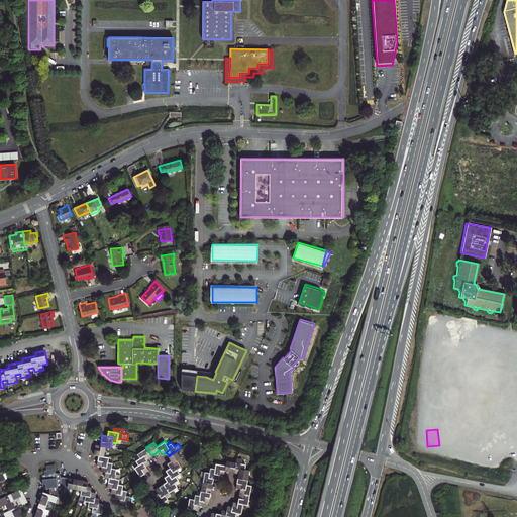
[(101,445),(96,444),(95,448),(94,453),(99,454),(97,461),(97,464),(101,466),(106,467),(107,461),(108,456),(104,455),(106,446),(101,445)]
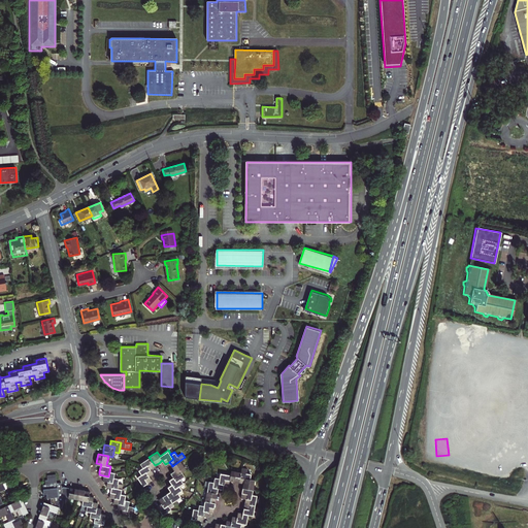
[(155,465),(149,457),(140,463),(143,467),(147,464),(151,468),(153,467),(155,465)]
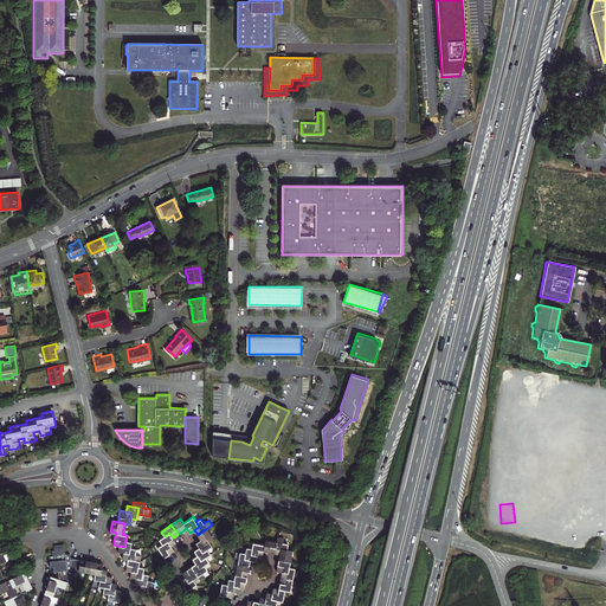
[(213,537),(207,528),(198,535),(199,536),(200,539),(204,545),(210,541),(213,537)]
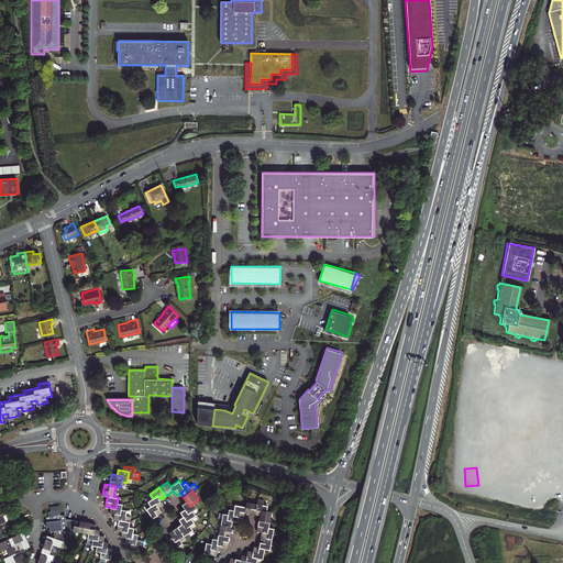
[(153,498),(148,501),(152,506),(147,509),(153,517),(158,514),(162,511),(158,507),(162,505),(163,504),(161,499),(157,495),(153,498)]
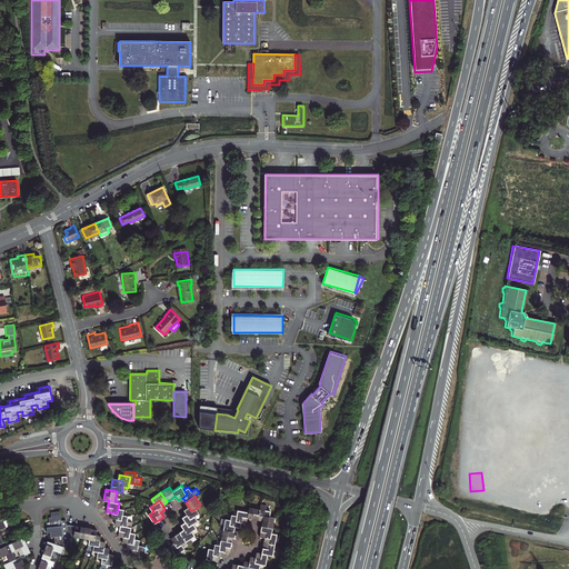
[(249,560),(249,566),(253,567),(259,568),(260,562),(266,563),(268,553),(272,555),(277,533),(271,532),(275,516),(269,516),(270,510),(266,509),(267,503),(260,502),(260,508),(258,519),(261,519),(262,520),(262,523),(261,531),(260,536),(265,537),(265,540),(263,547),(262,552),(260,551),(257,551),(256,556),(253,556),(250,555),(249,560)]
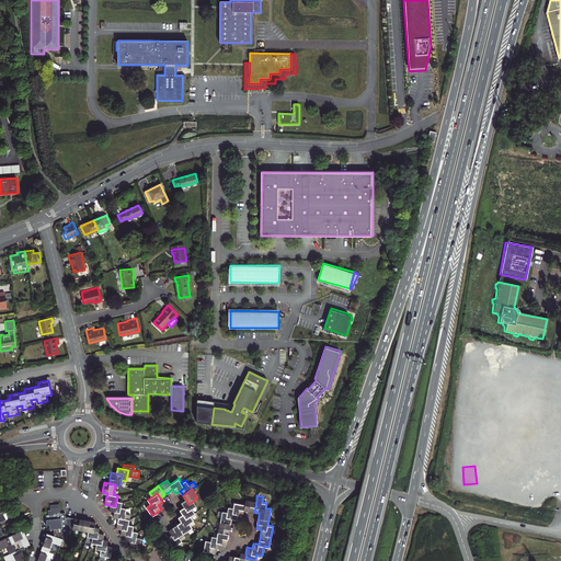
[(179,536),(192,527),(190,523),(194,519),(191,515),(195,513),(192,507),(196,505),(194,501),(189,504),(185,499),(182,502),(183,504),(184,506),(180,510),(181,512),(183,514),(179,517),(180,518),(182,522),(179,523),(172,527),(169,530),(172,535),(170,536),(168,537),(173,546),(182,540),(179,536)]
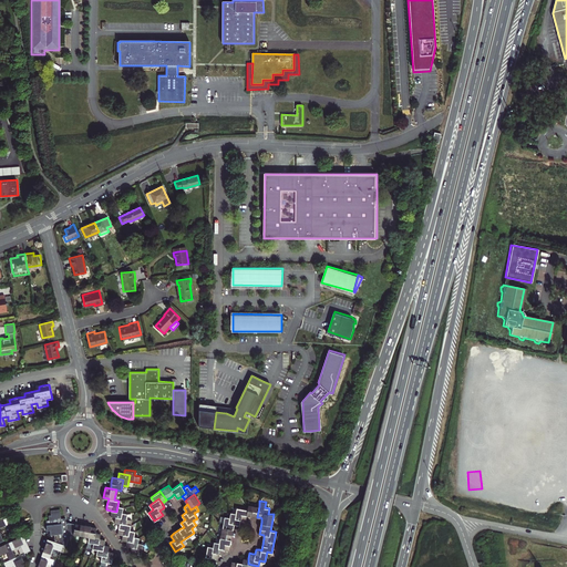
[(259,506),(248,504),(246,515),(251,516),(257,517),(259,506)]
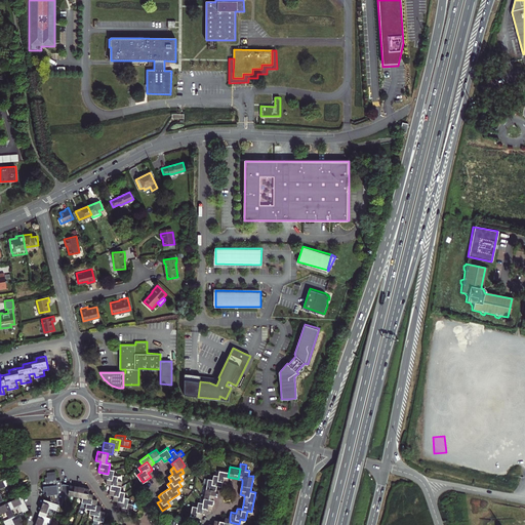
[(114,470),(109,469),(108,474),(103,473),(103,476),(103,478),(107,479),(112,480),(113,474),(114,470)]
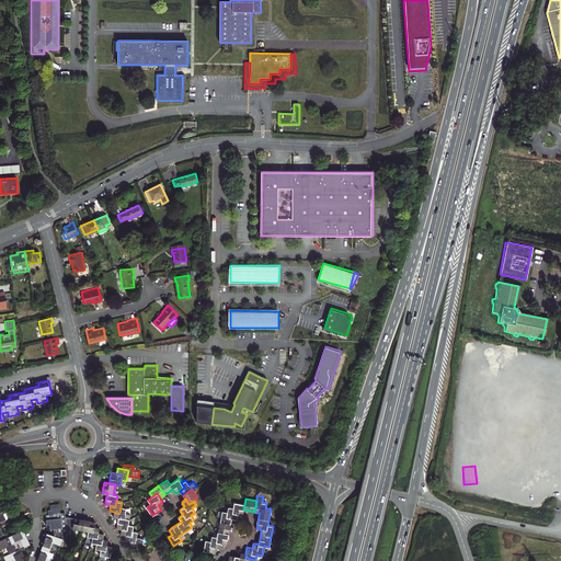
[(244,504),(235,502),(233,507),(232,513),(238,514),(240,514),(243,515),(243,510),(244,504)]
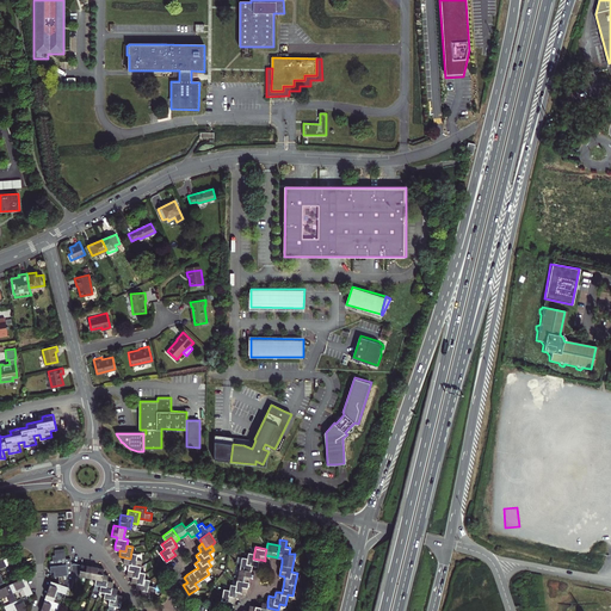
[(57,575),(59,582),(68,586),(72,587),(73,580),(73,575),(74,575),(72,563),(71,559),(66,560),(65,548),(55,549),(55,554),(53,555),(53,560),(50,560),(51,571),(54,571),(55,575),(57,575)]
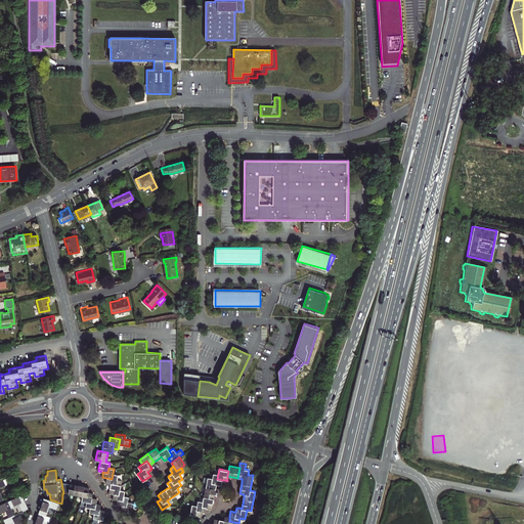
[(0,486),(7,484),(10,490),(16,487),(10,473),(0,477),(0,486)]
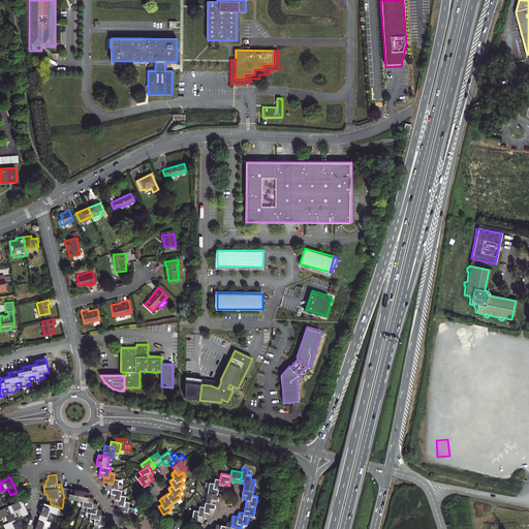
[(119,504),(124,505),(125,500),(126,495),(121,494),(123,485),(118,484),(119,478),(114,477),(113,484),(107,483),(107,485),(106,487),(112,488),(112,492),(111,497),(115,498),(114,501),(114,503),(119,504)]
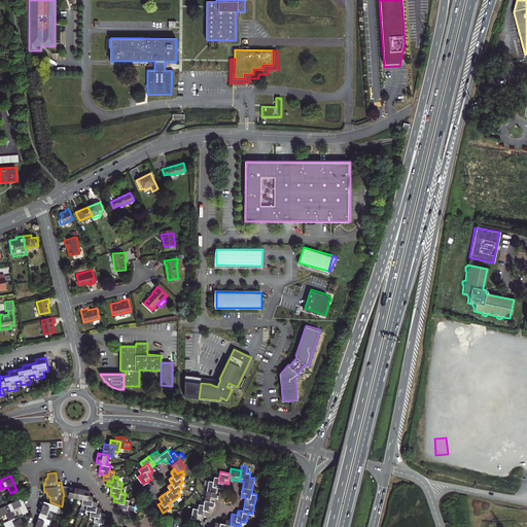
[(214,478),(209,477),(204,503),(199,503),(198,508),(194,507),(191,517),(201,519),(202,517),(202,514),(207,515),(207,513),(208,510),(212,511),(213,506),(215,497),(217,489),(217,487),(222,488),(222,486),(223,483),(218,482),(219,477),(214,476),(214,478)]
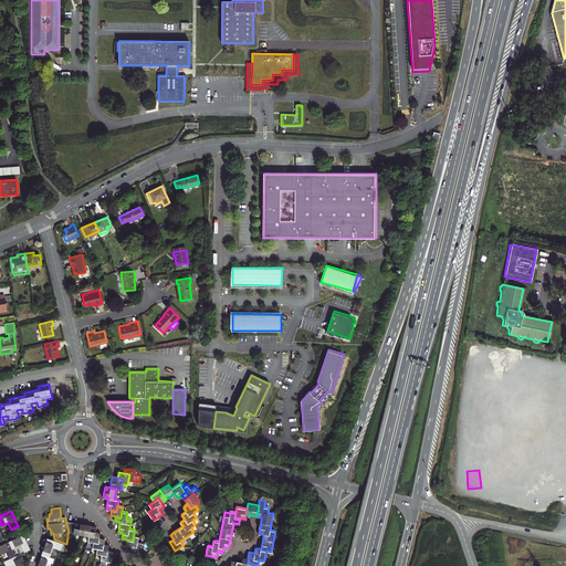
[(76,522),(75,522),(73,533),(88,535),(94,536),(95,531),(96,526),(94,525),(76,522)]
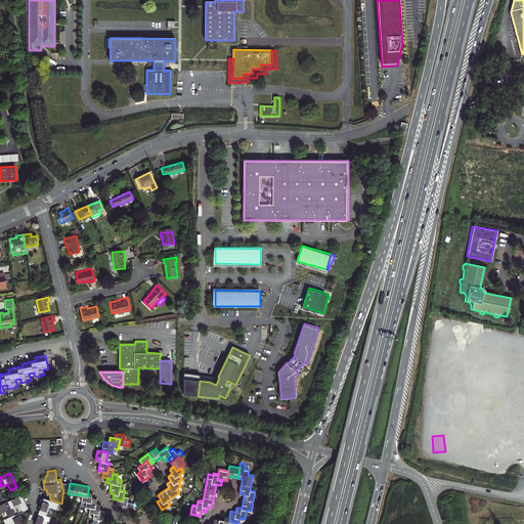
[(90,492),(88,491),(87,496),(82,495),(81,500),(86,501),(91,503),(92,497),(93,492),(90,492)]
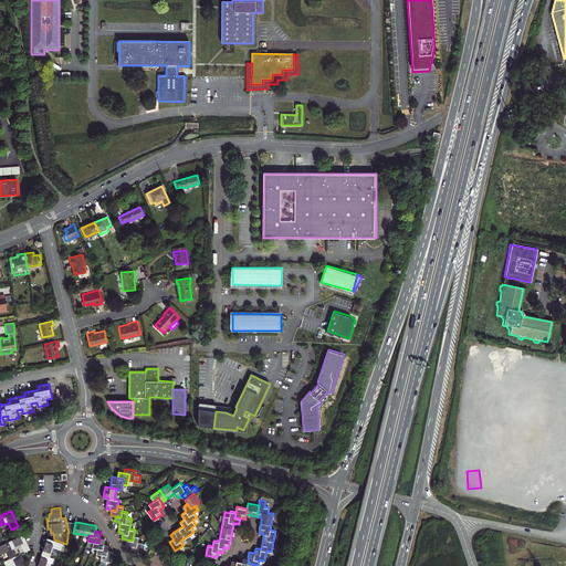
[(23,533),(9,541),(17,556),(20,554),(31,548),(23,533)]
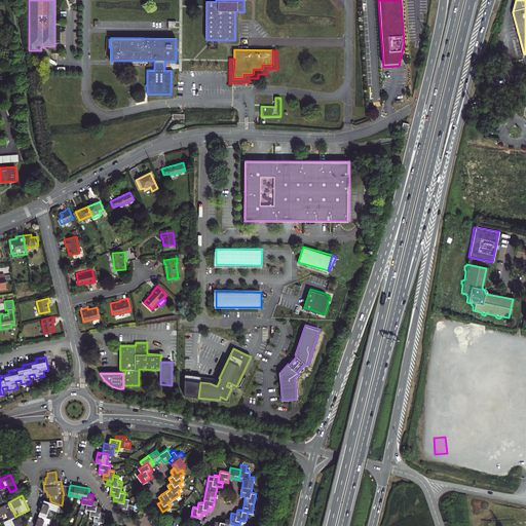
[(123,502),(118,501),(117,504),(117,506),(122,508),(127,509),(128,502),(129,498),(124,497),(123,502)]
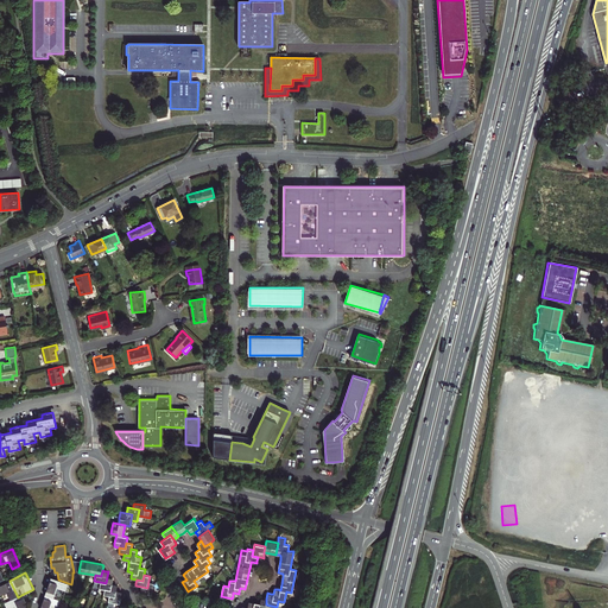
[(51,577),(45,594),(62,600),(68,583),(58,580),(51,577)]
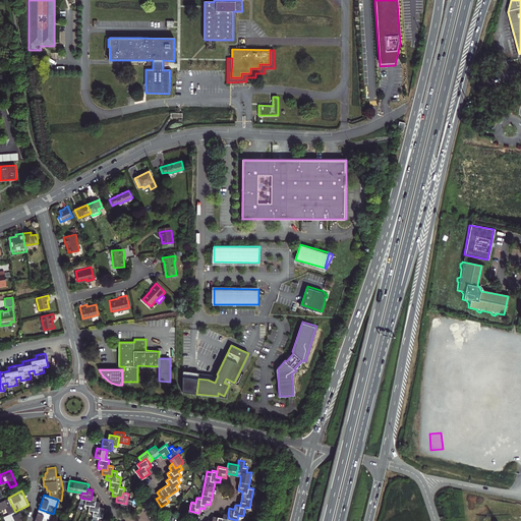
[(94,495),(92,495),(91,500),(85,499),(84,504),(90,505),(89,509),(94,510),(93,515),(102,517),(104,507),(102,507),(99,506),(100,501),(99,501),(96,500),(97,496),(94,495)]
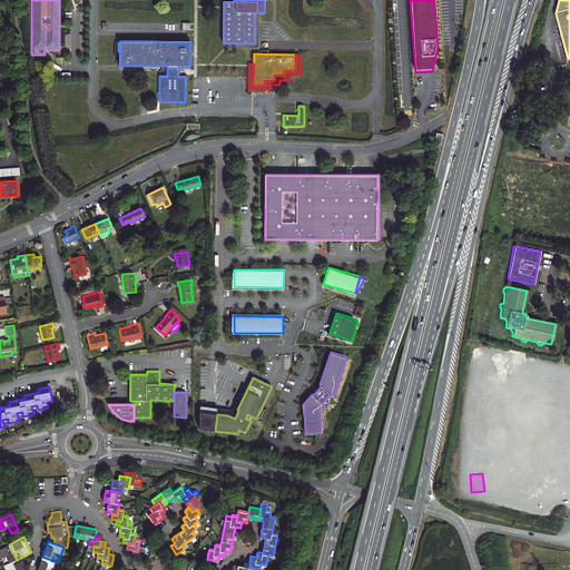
[(0,548),(0,558),(7,554),(10,562),(17,560),(9,544),(0,548)]
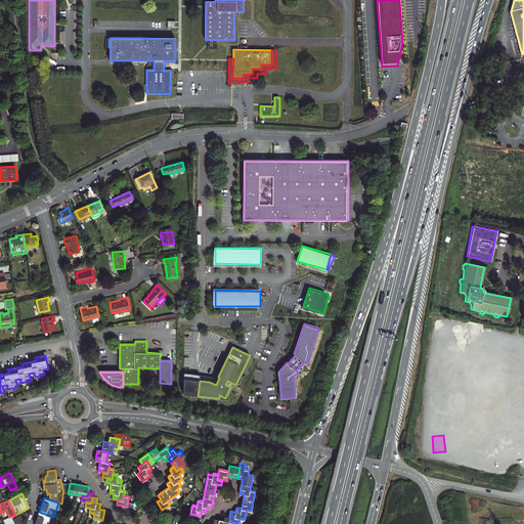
[(132,503),(128,500),(127,507),(122,506),(121,508),(121,510),(130,512),(132,503)]
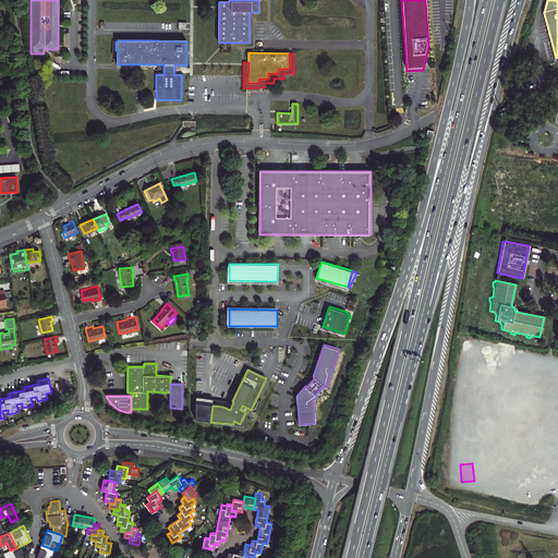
[(57,550),(41,545),(36,557),(45,557),(47,554),(55,557),(57,550)]
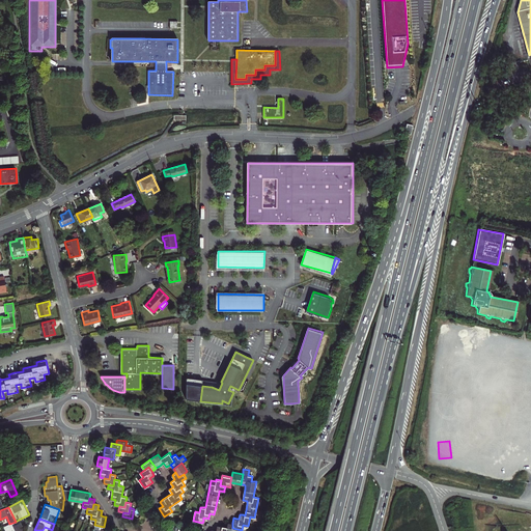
[(24,530),(19,520),(16,522),(9,524),(4,527),(6,530),(7,530),(14,528),(15,530),(24,530)]
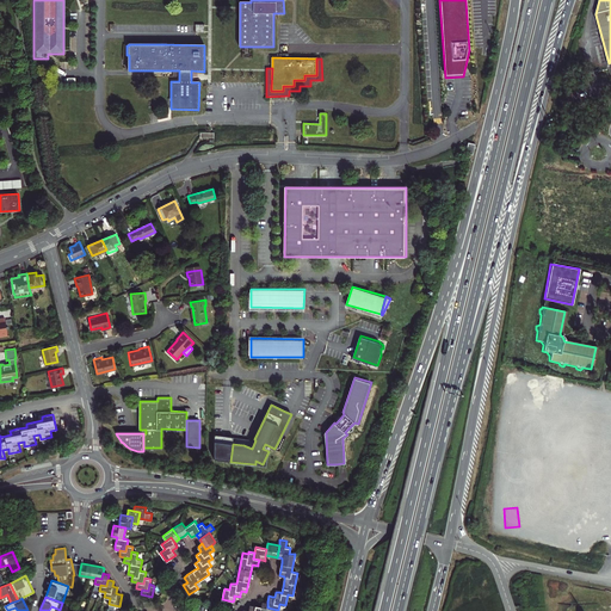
[(267,608),(267,602),(265,602),(263,600),(261,606),(260,610),(271,610),(272,609),(267,608)]
